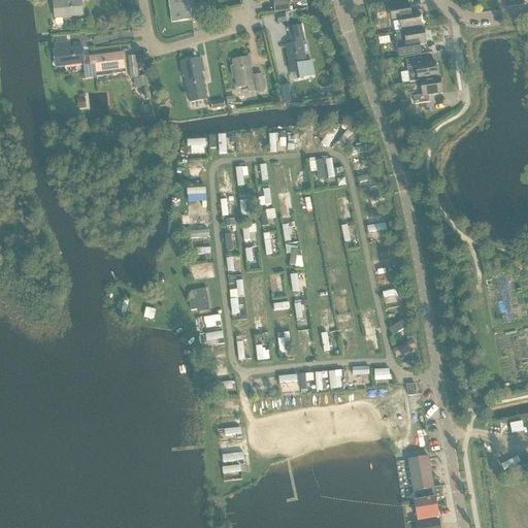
[(54,2),(55,19),(84,15),(81,0),(60,0),(61,1),(54,2)]
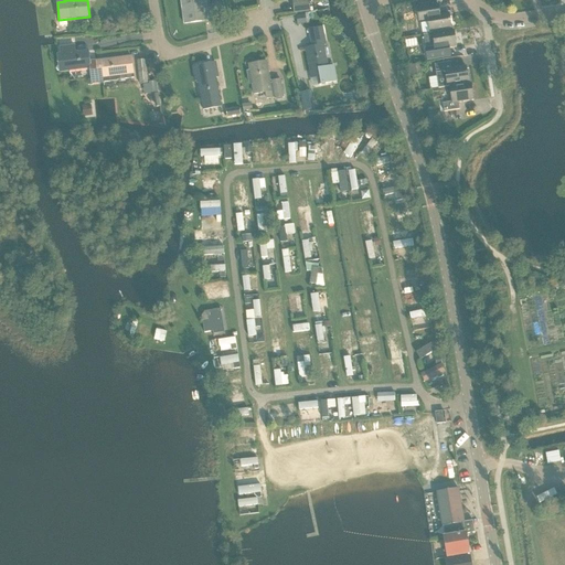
[(181,0),(184,24),(203,22),(202,13),(208,12),(205,0),(181,0)]
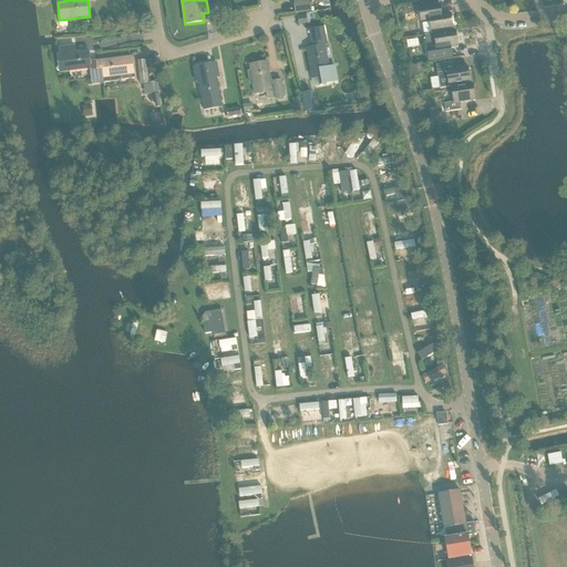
[(311,12),(310,0),(302,0),(294,1),(295,14),(311,12)]
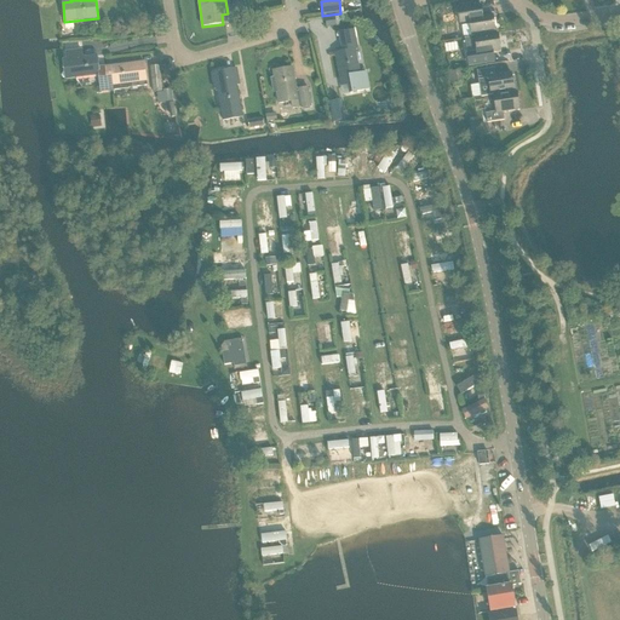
[(481,6),(458,10),(458,12),(459,22),(460,24),(470,23),(472,36),(475,36),(495,34),(495,33),(493,15),(483,17),(481,6)]
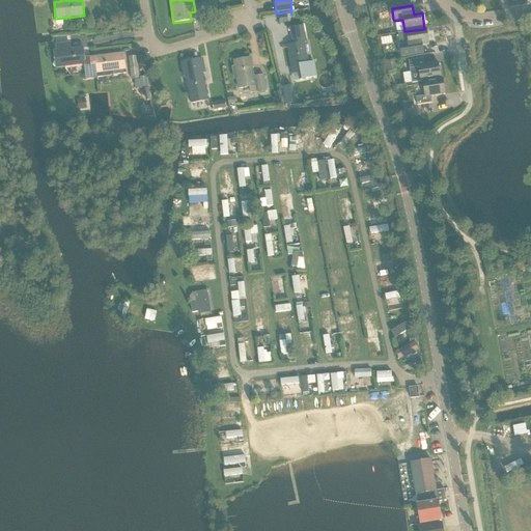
[(303,27),(290,29),(294,45),(287,46),(294,80),(315,76),(313,62),(307,63),(304,43),(306,43),(303,27)]
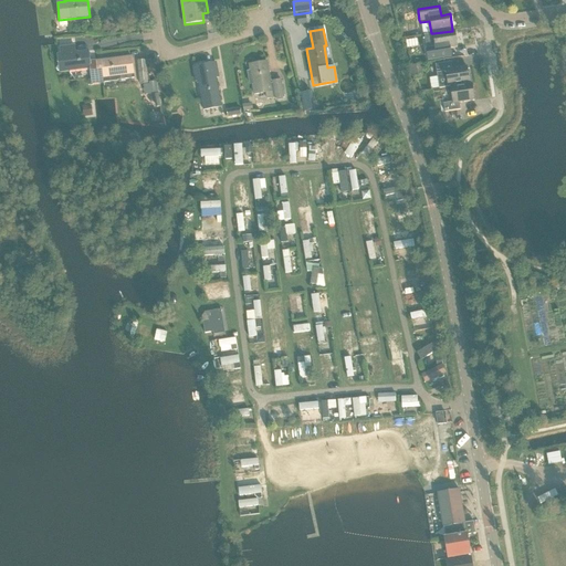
[(433,33),(425,35),(428,59),(443,56),(442,50),(458,48),(454,31),(452,31),(433,33)]
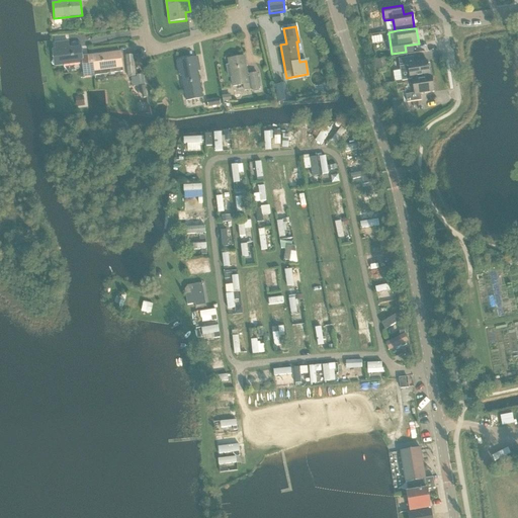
[(84,77),(95,75),(93,62),(90,62),(91,63),(88,63),(87,56),(82,57),(81,47),(69,49),(68,42),(55,44),(56,52),(53,52),(54,61),(55,66),(82,63),(84,77)]
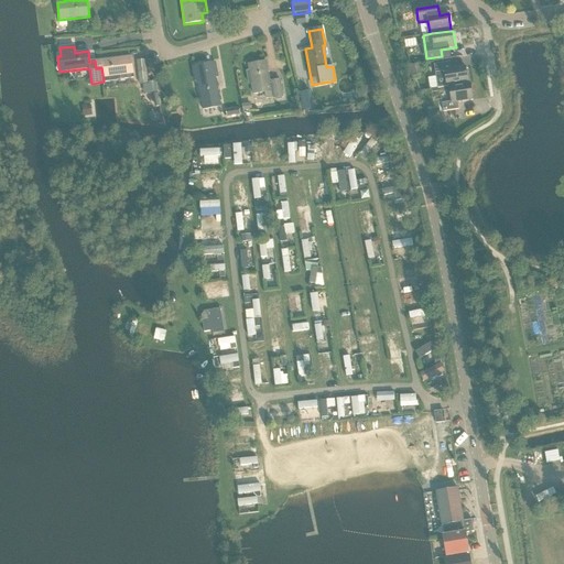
[(101,67),(104,82),(118,80),(119,78),(119,76),(133,74),(131,56),(95,61),(96,68),(99,68),(98,67),(101,67)]
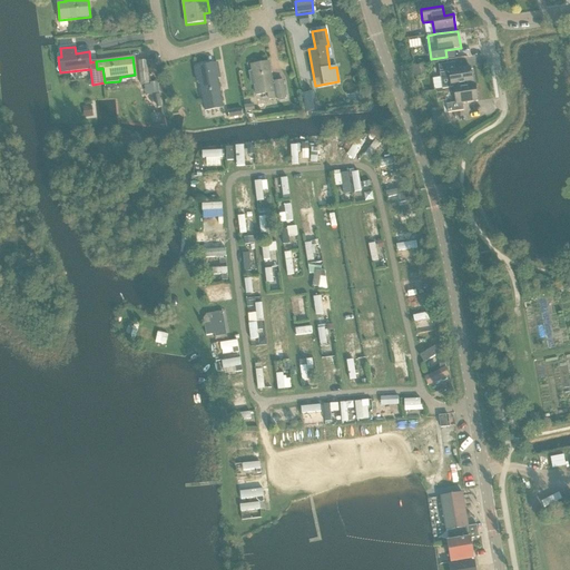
[(150,85),(147,60),(138,61),(140,86),(150,85)]
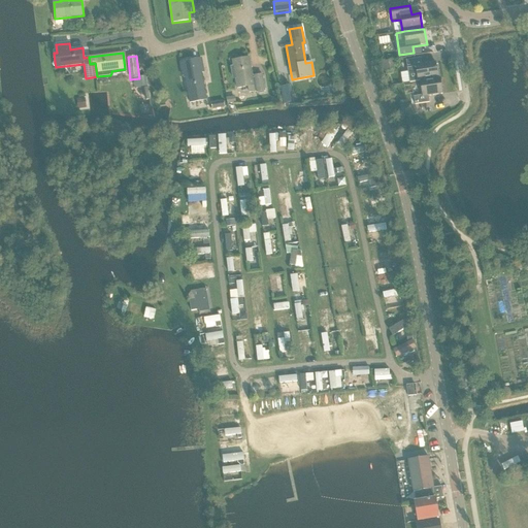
[(233,78),(236,78),(237,88),(249,87),(250,93),(257,91),(257,92),(265,91),(262,74),(253,76),(250,58),(233,61),(234,66),(231,67),(233,78)]
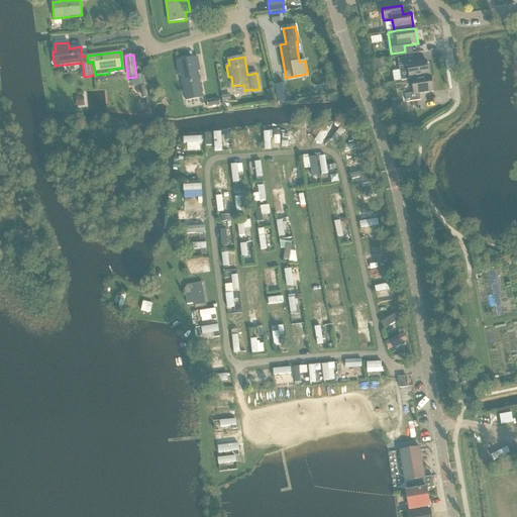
[(411,79),(429,77),(426,61),(413,64),(412,57),(398,60),(401,81),(411,79)]
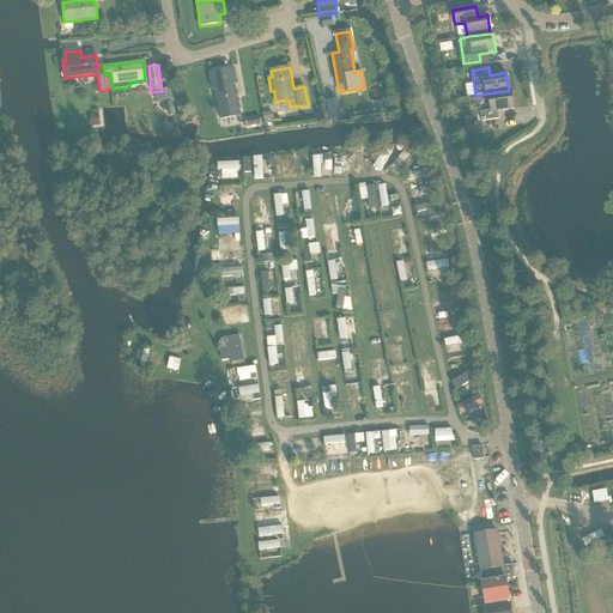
[(210,73),(212,89),(214,87),(220,119),(240,115),(234,84),(237,84),(234,68),(210,73)]
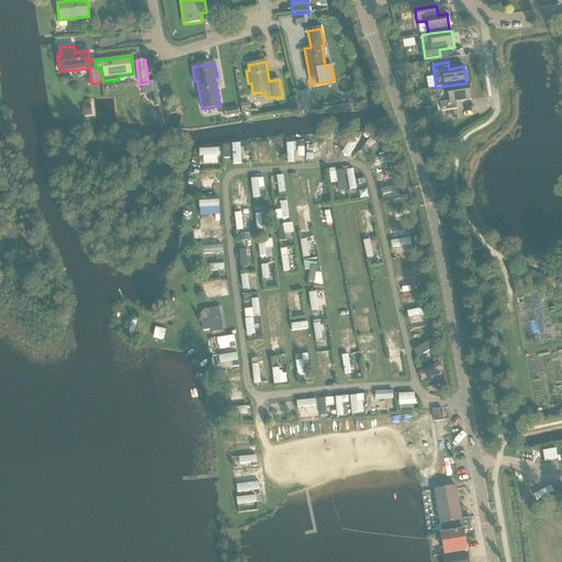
[(469,82),(447,86),(450,101),(440,103),(441,111),(457,109),(456,102),(471,100),(469,82)]
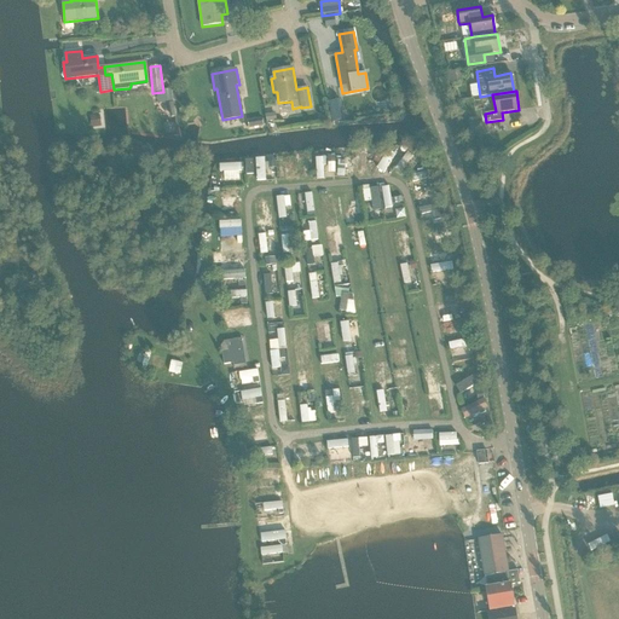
[(340,100),(329,102),(333,122),(345,121),(340,100)]
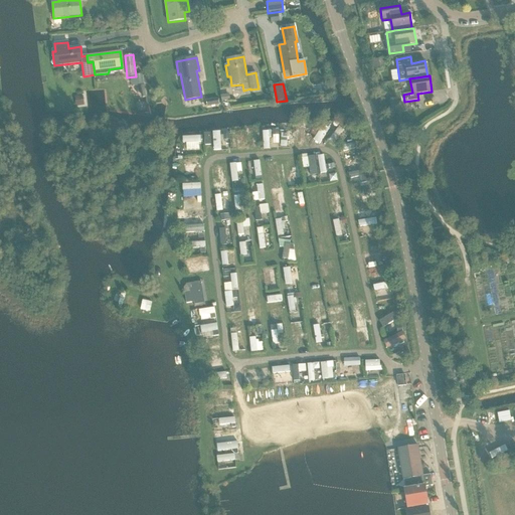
[(216,101),(206,102),(207,109),(217,108),(216,101)]
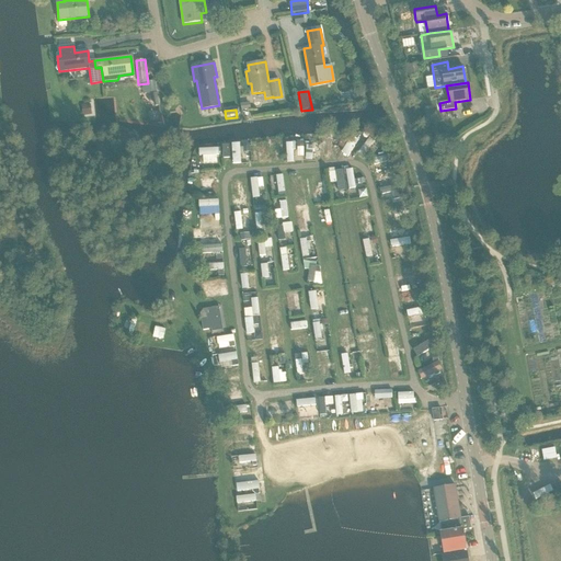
[(381,135),(370,136),(374,160),(385,158),(381,135)]
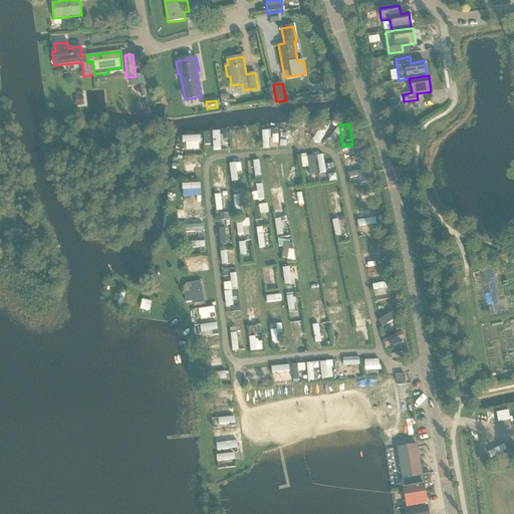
[(323,125),(313,126),(316,150),(326,148),(323,125)]
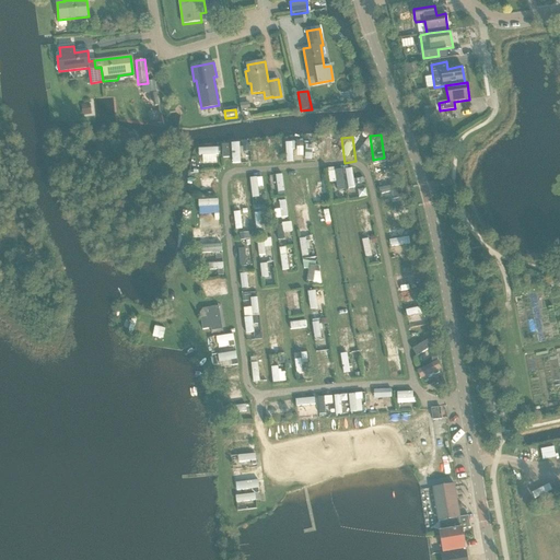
[(323,140),(312,141),(315,165),(326,164),(323,140)]
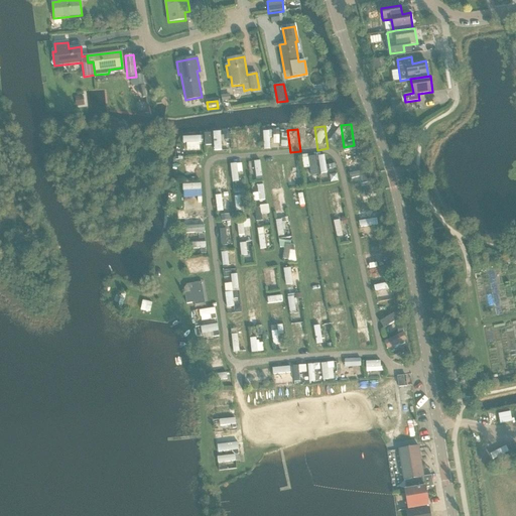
[(271,131),(261,132),(264,154),(274,153),(271,131)]
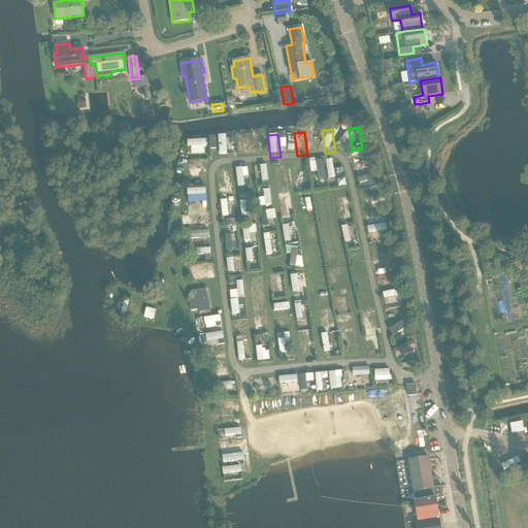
[(250,137),(239,138),(241,161),(252,160),(250,137)]
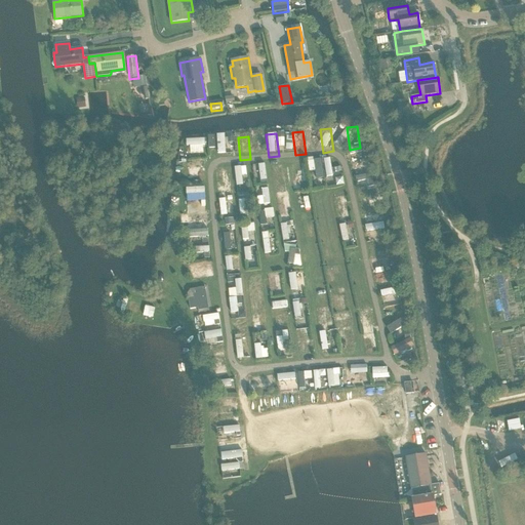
[(199,143),(194,152),(215,161),(219,152),(199,143)]
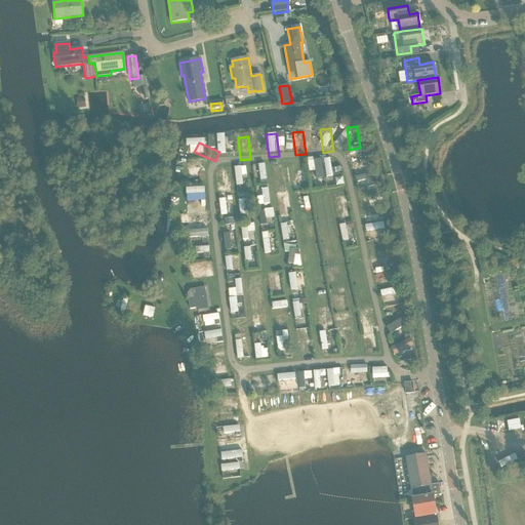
[(186,163),(184,172),(209,179),(212,169),(186,163)]
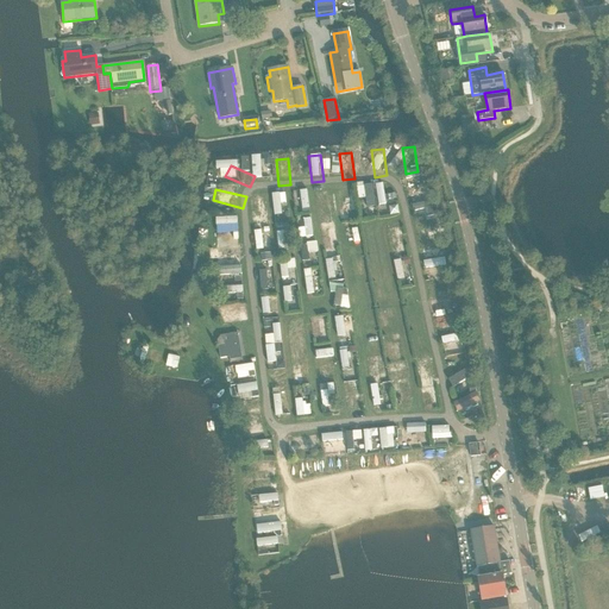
[(331,199),(325,230),(337,232),(343,201),(331,199)]
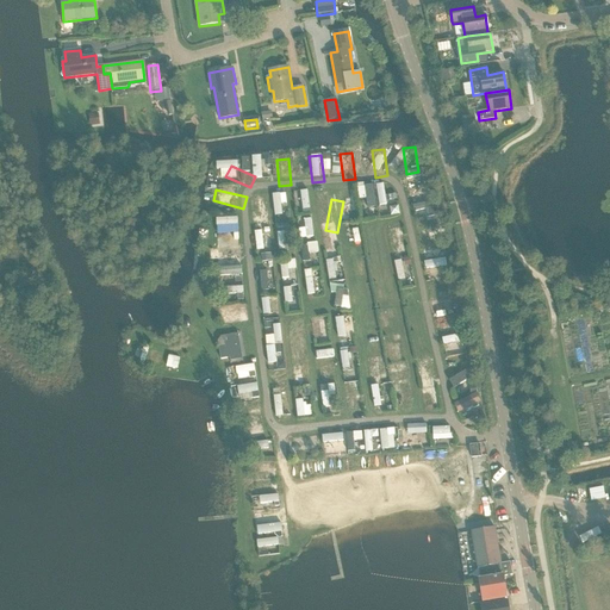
[(307,200),(296,203),(302,234),(313,231),(307,200)]
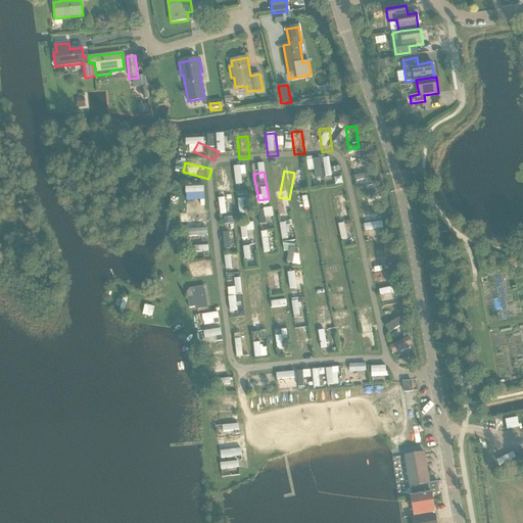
[(314,180),(300,203),(308,208),(322,185),(314,180)]
